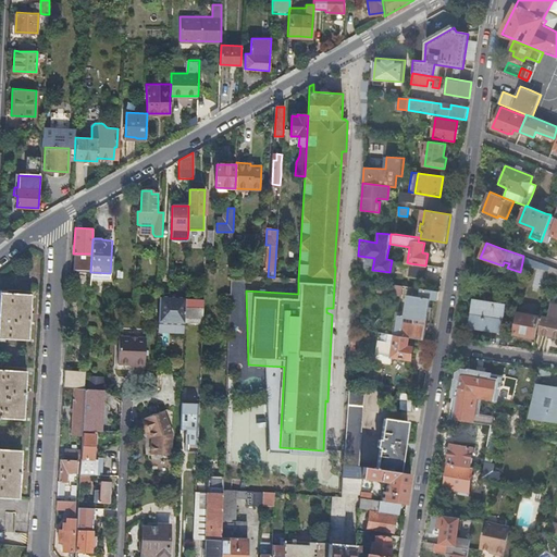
[(522,262),(531,267),(533,260),(523,256),(522,262)]
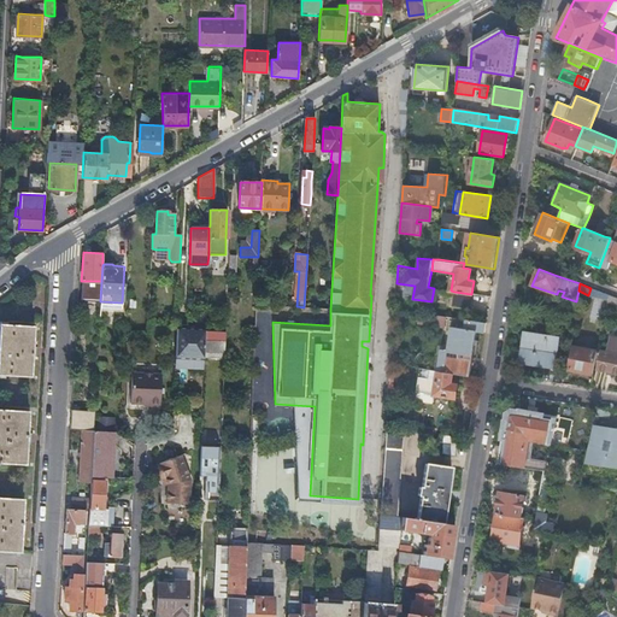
[(588,295),(607,301),(610,295),(592,288),(591,288),(588,295)]
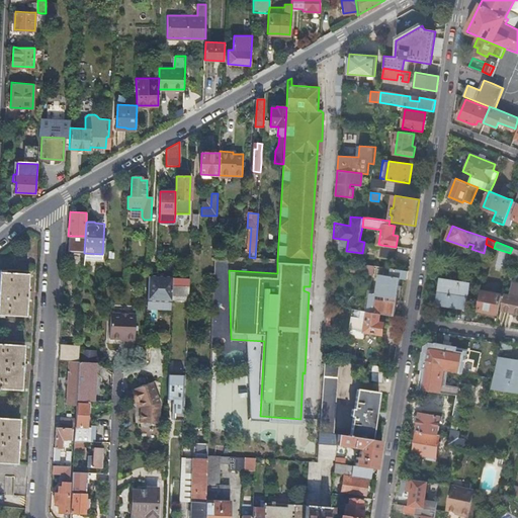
[(396,247),(381,245),(379,256),(395,258),(396,247)]
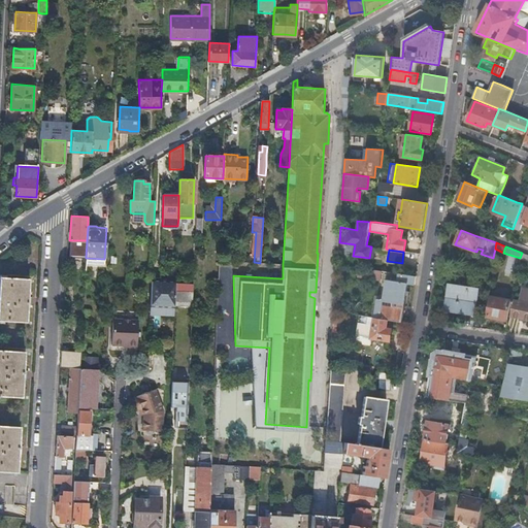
[(356,275),(381,279),(383,271),(358,267),(356,275)]
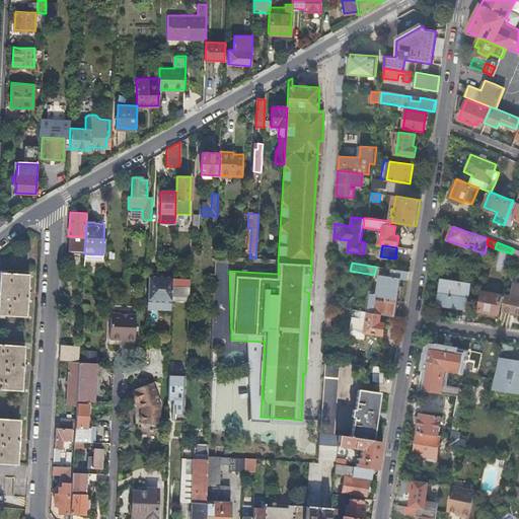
[(368,312),(381,314),(394,316),(400,279),(408,280),(409,272),(378,267),(377,275),(379,275),(377,293),(376,293),(375,294),(371,294),(368,312)]
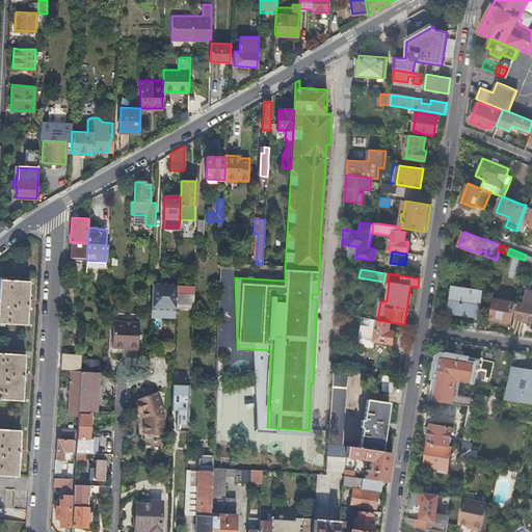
[(27,299),(28,293),(28,282),(5,280),(6,277),(0,276),(0,325),(3,326),(3,323),(26,325),(27,299)]
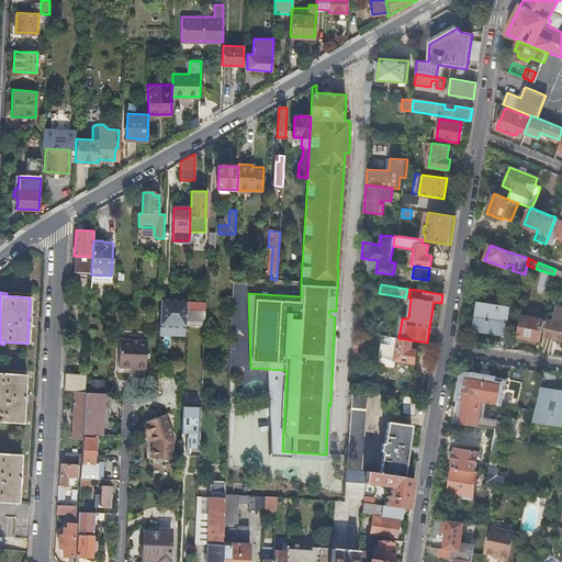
[(160,326),(186,327),(186,326),(187,310),(187,300),(161,299),(160,326)]
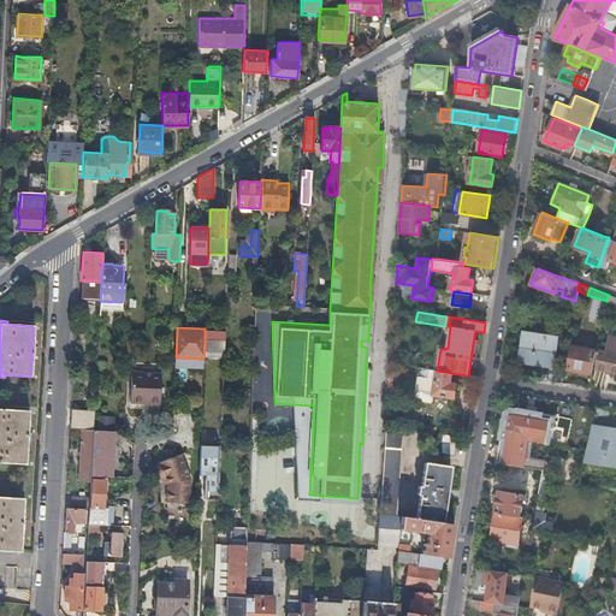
[(520,361),(554,366),(558,336),(525,331),(520,361)]
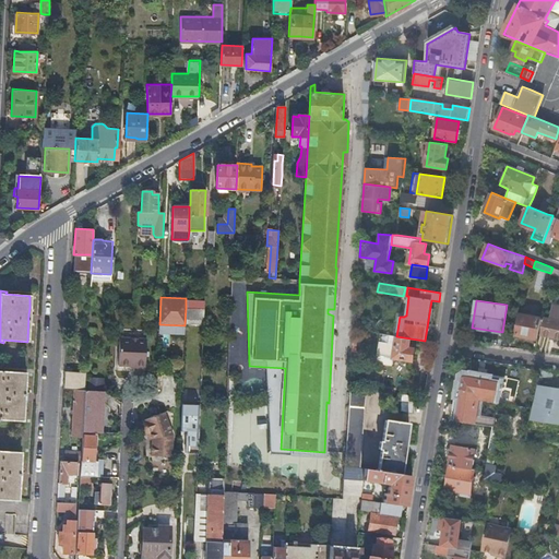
[(558,306),(551,305),(548,320),(545,319),(542,335),(558,339),(558,306)]
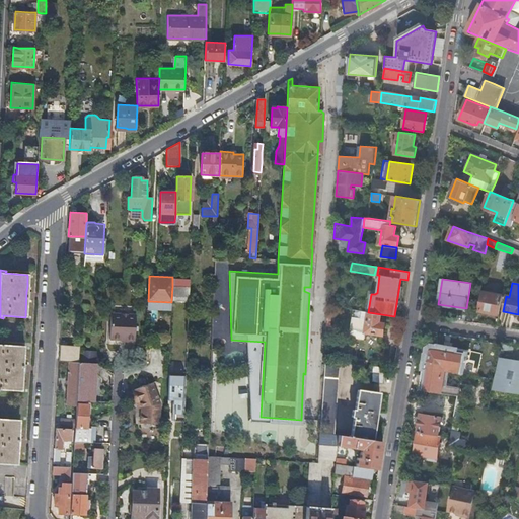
[(172,286),(171,301),(189,301),(190,287),(172,286)]
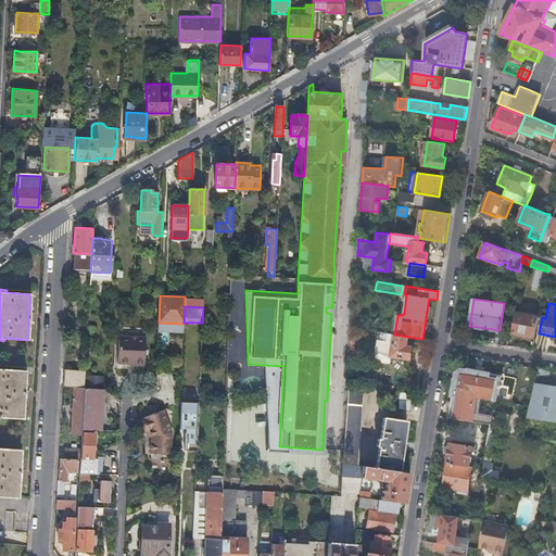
[(534,337),(539,316),(518,312),(514,332),(534,337)]
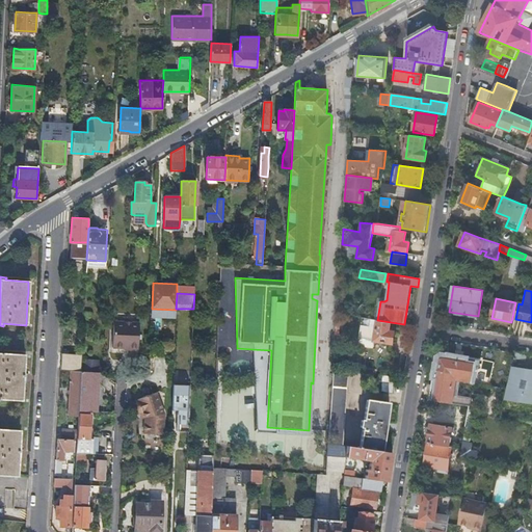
[(377,320),(370,319),(369,326),(361,325),(358,338),(394,344),(395,331),(390,330),(391,322),(377,320)]
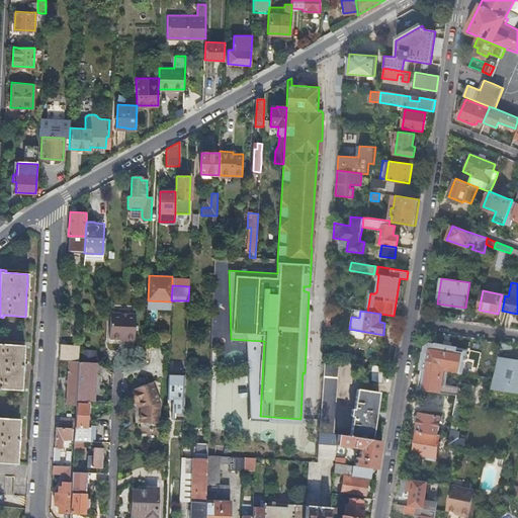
[(121,336),(135,336),(136,314),(111,313),(110,337),(121,338),(121,336)]
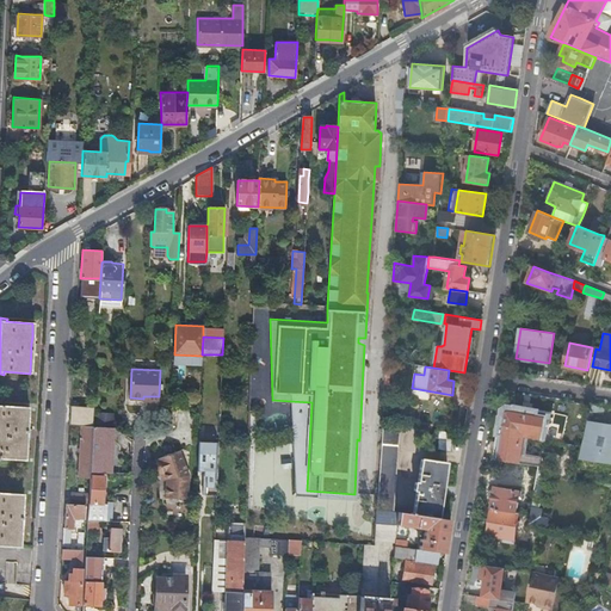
[(389,394),(403,397),(405,388),(392,386),(389,394)]
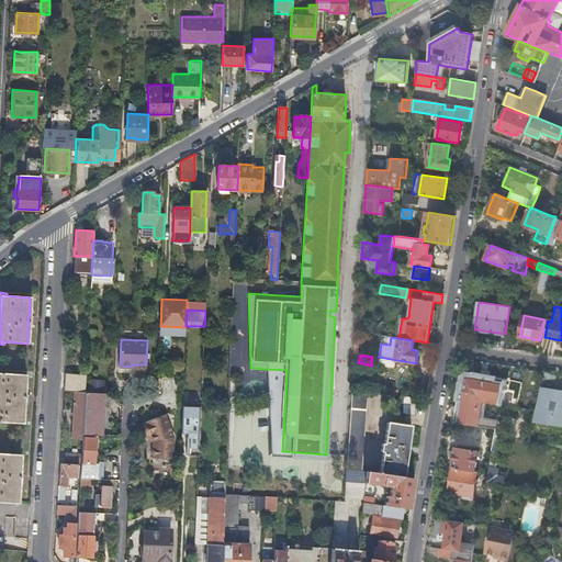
[(282,451),(287,370),(267,369),(271,456),(325,459),(326,454),(282,451)]
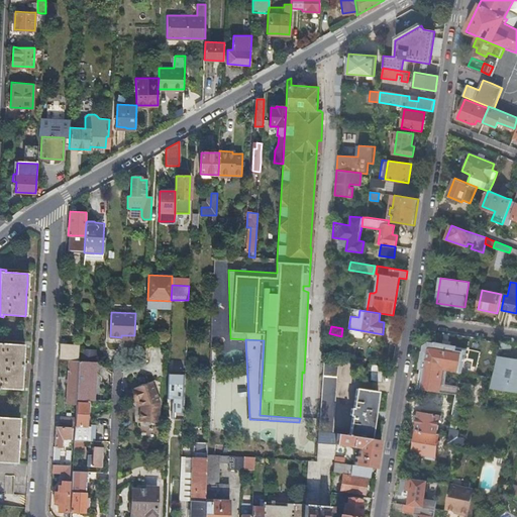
[(447,370),(461,372),(467,348),(428,341),(424,346),(422,358),(433,360),(432,362),(443,364),(442,369),(447,370)]
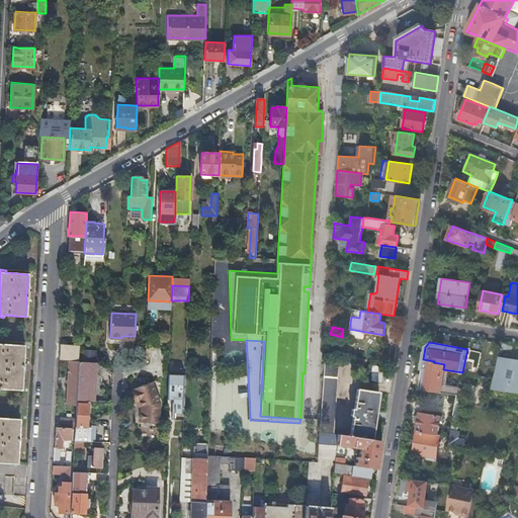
[(502,342),(500,348),(512,350),(513,344),(502,342)]
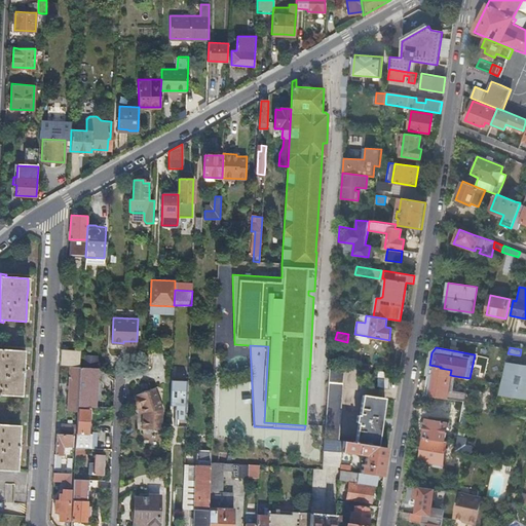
[(23,368),(23,362),(24,351),(0,349),(0,395),(21,397),(23,368)]
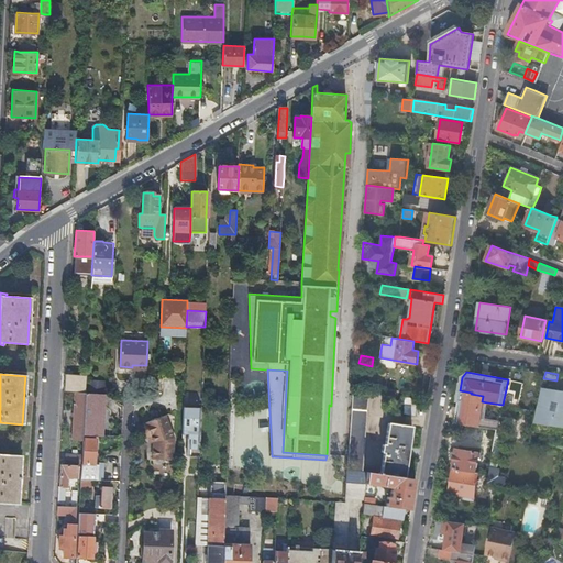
[(89,383),(89,393),(101,394),(102,384),(89,383)]
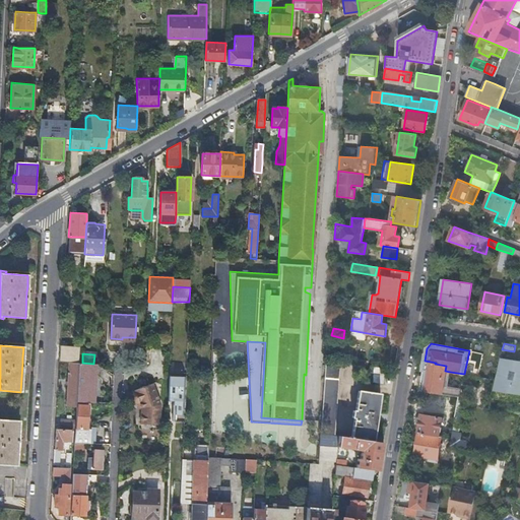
[(519,361),(501,358),(496,379),(494,388),(519,394),(519,361)]
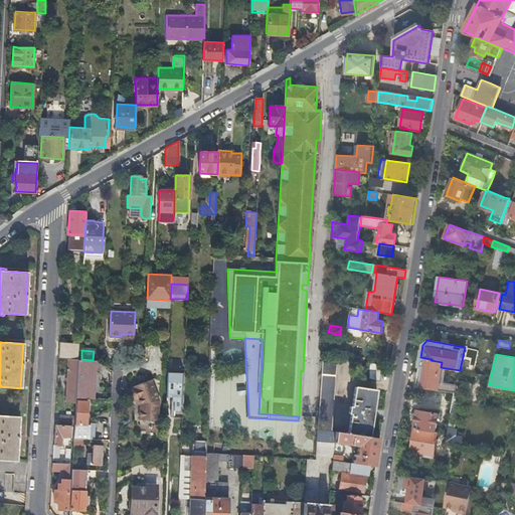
[(336,358),(323,355),(318,430),(332,431),(332,430),(331,430),(336,358)]
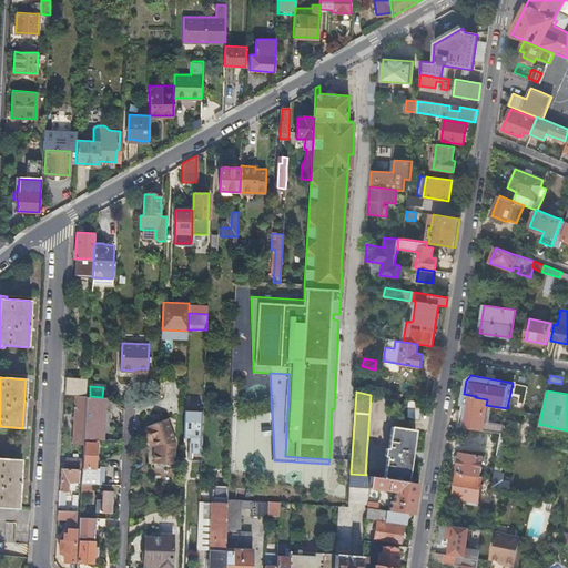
[(476,396),(464,394),(458,426),(493,432),(494,432),(496,423),(485,422),(487,408),(492,406),(486,405),(487,399),(475,397),(476,396)]
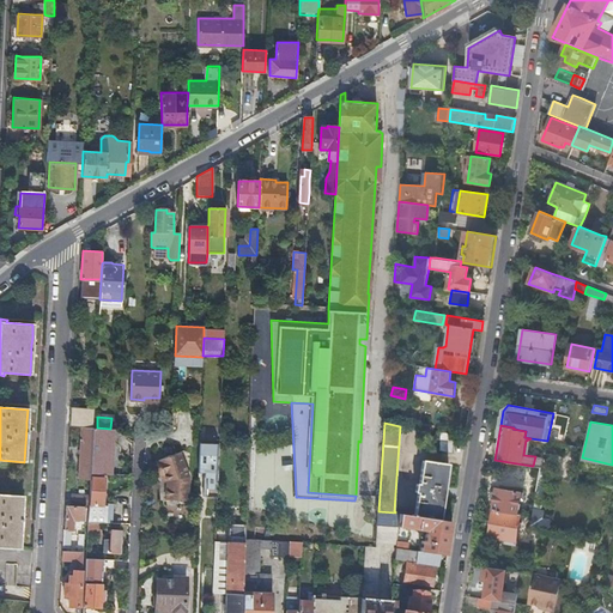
[(92,428),(80,426),(78,477),(90,478),(91,466),(91,455),(92,428)]
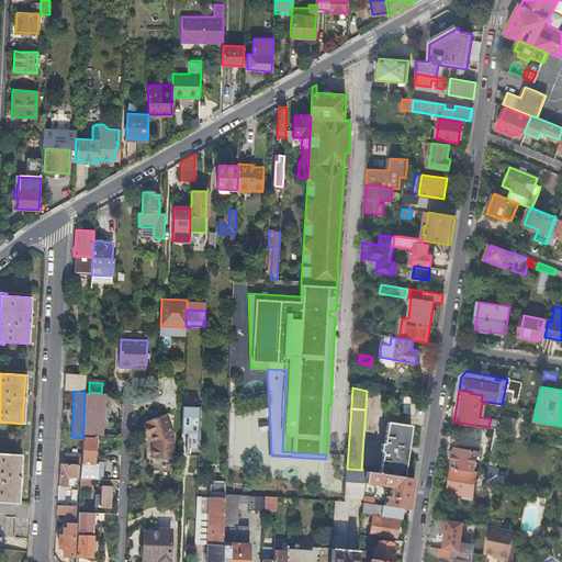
[(101,435),(103,393),(85,392),(83,417),(83,427),(82,434),(96,435),(101,435)]
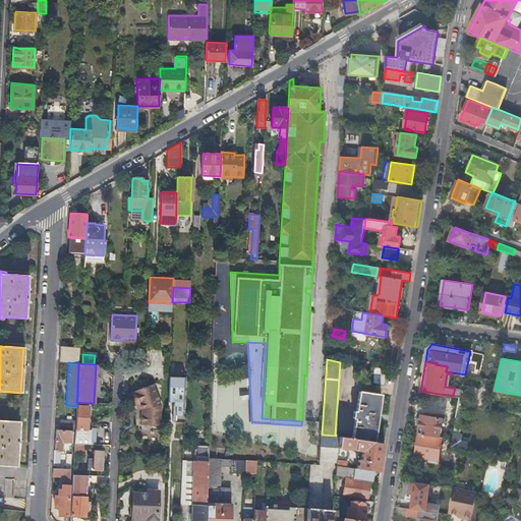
[(386,368),(371,366),(368,383),(383,385),(386,368)]
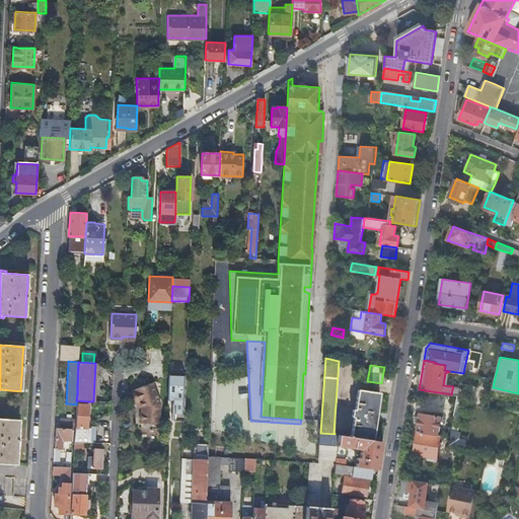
[(174,403),(174,421),(183,422),(186,376),(169,376),(168,398),(172,398),(172,403),(174,403)]
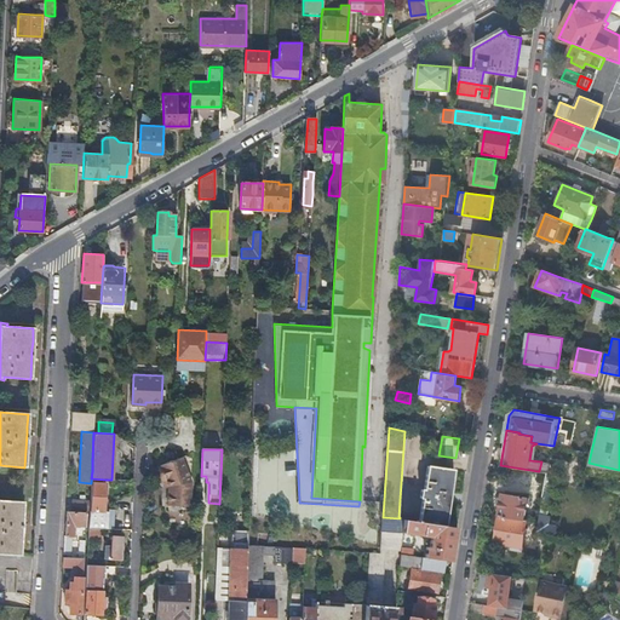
[(183,458),(172,463),(160,466),(160,468),(158,470),(156,471),(155,472),(155,474),(155,475),(155,476),(155,477),(156,477),(156,480),(158,481),(159,482),(160,482),(161,482),(162,482),(164,482),(167,488),(167,506),(191,507),(191,483),(183,458)]
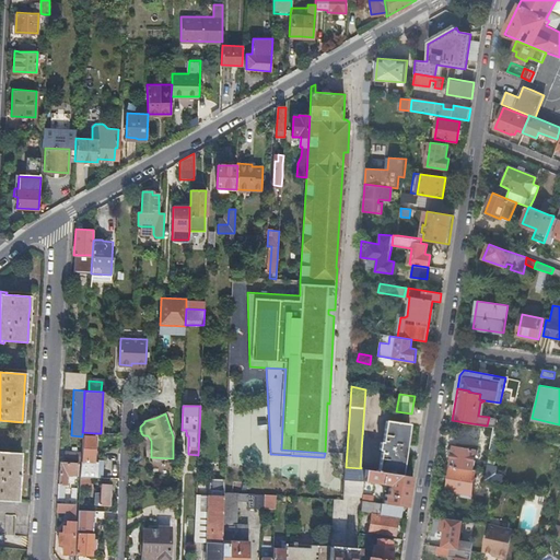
[(376,469),(376,471),(401,475),(406,454),(407,445),(410,424),(386,420),(383,442),(381,442),(380,450),(382,451),(378,469),(376,469)]
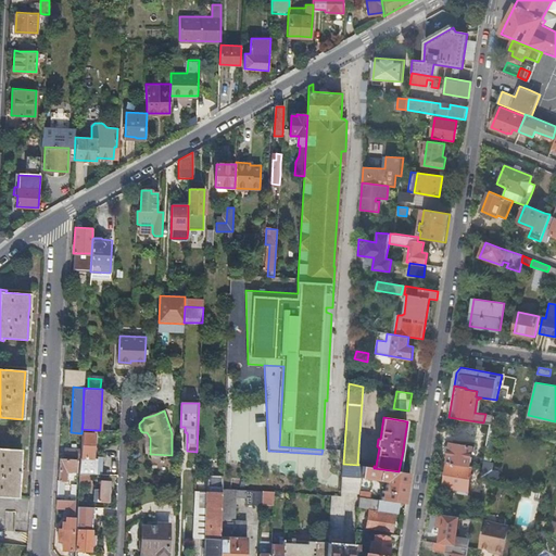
[(491,425),(483,422),(482,422),(478,444),(487,445),(491,425)]
